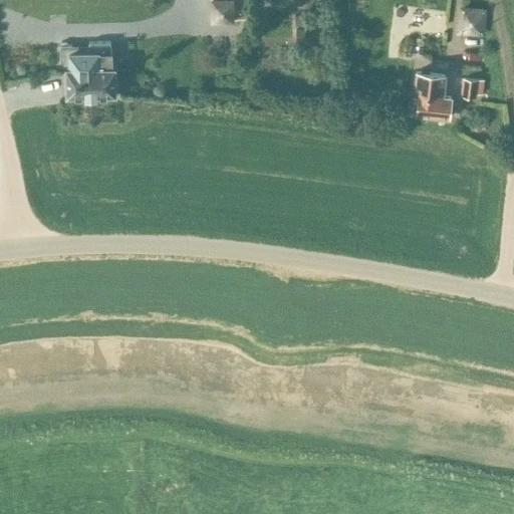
[(241,0),(211,0),(212,18),(242,17),(241,0)]
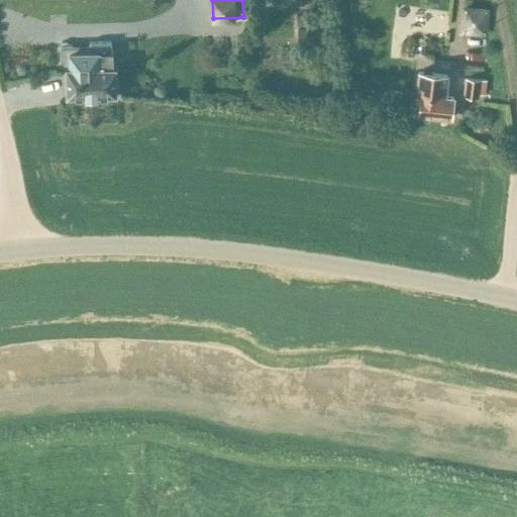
[(458,32),(487,36),(490,8),(461,5),(458,32)]
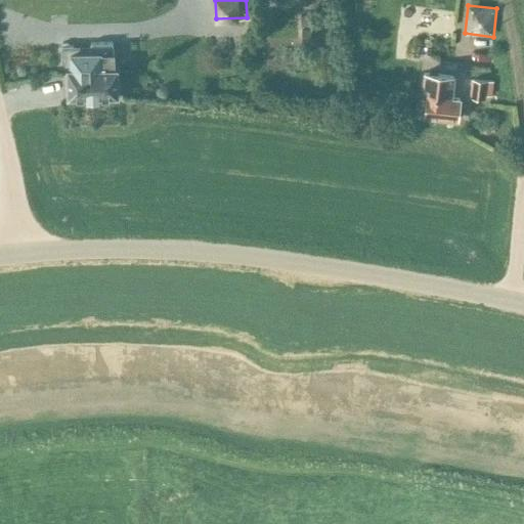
[(113,45),(60,46),(61,75),(67,74),(68,99),(87,98),(87,99),(98,98),(118,97),(117,69),(114,69),(113,45)]
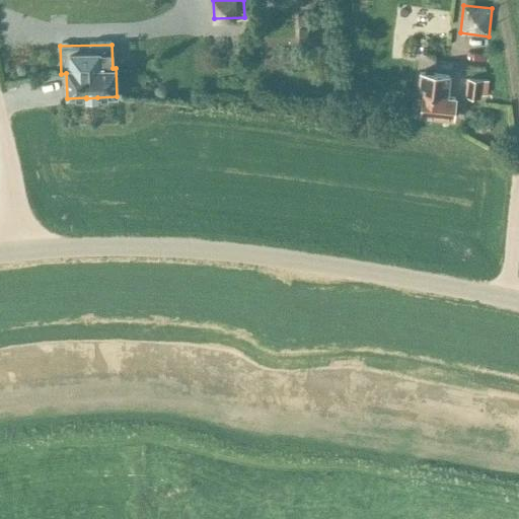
[(417,95),(423,95),(421,116),(452,119),(454,97),(446,97),(447,88),(449,88),(449,82),(448,81),(448,76),(420,73),(417,95)]
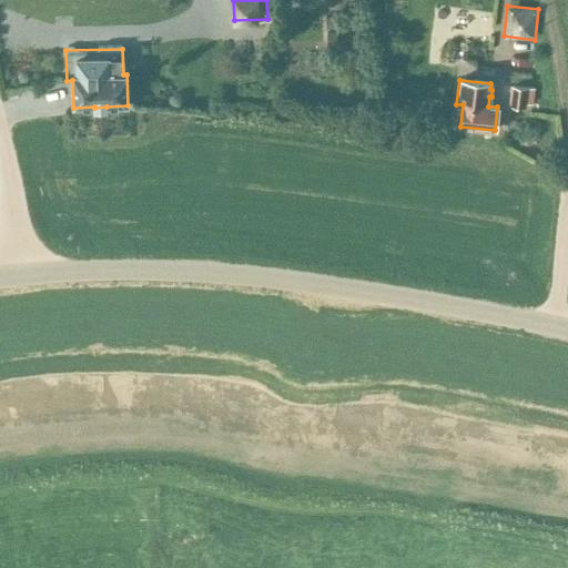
[(511,84),(509,105),(526,108),(527,103),(534,104),(536,88),(511,84)]
